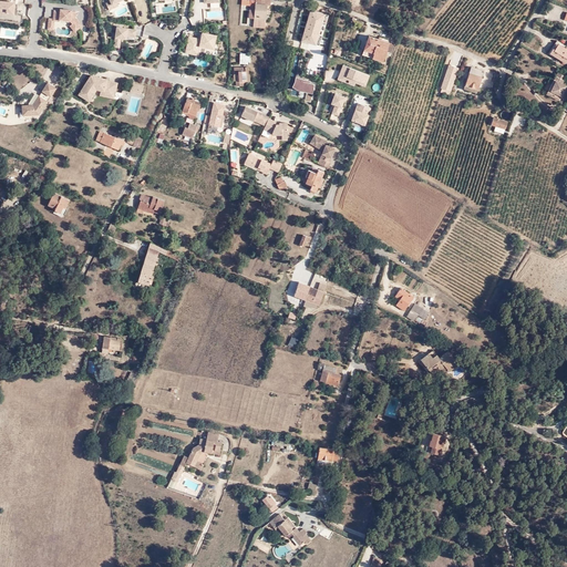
[(0,0),(0,19),(23,20),(23,14),(16,14),(17,1),(0,0)]
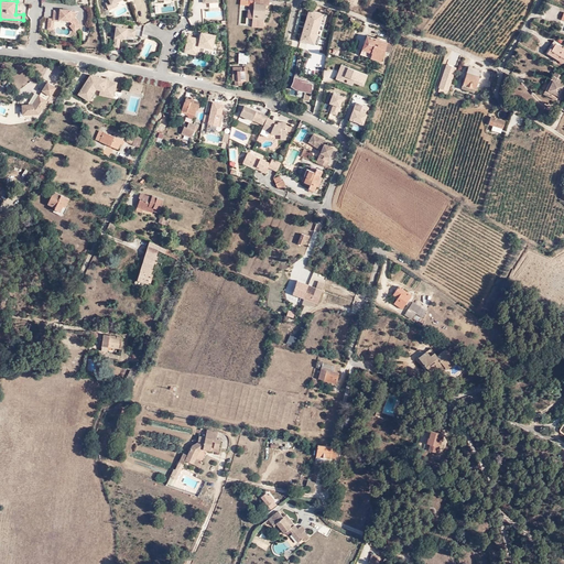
[(110,0),(107,2),(110,9),(115,7),(114,3),(118,1),(119,0),(110,0)]
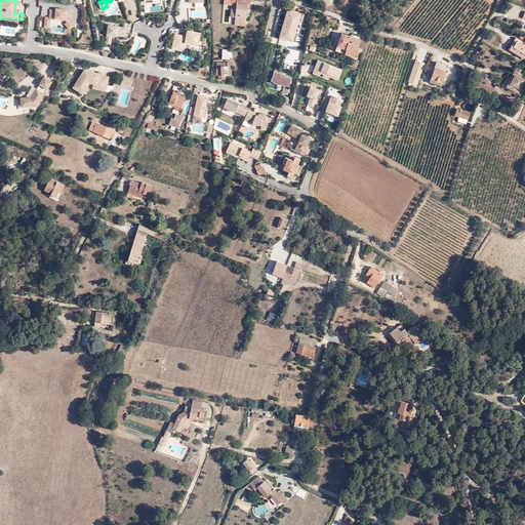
[(237,0),(236,6),(235,17),(245,19),(246,13),(249,13),(249,9),(247,9),(247,5),(250,6),(250,0),(237,0)]
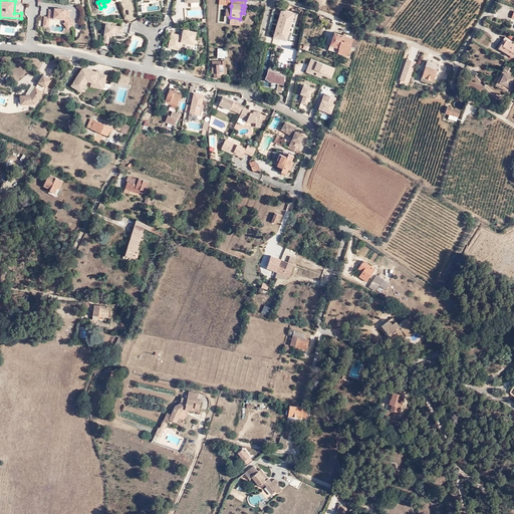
[(70,28),(73,11),(48,6),(44,26),(50,27),(51,18),(61,20),(60,26),(70,28)]
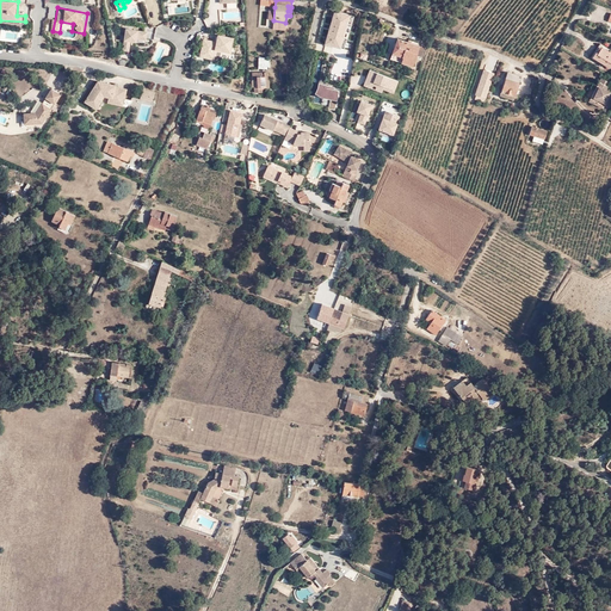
[(334,42),(347,47),(347,45),(350,41),(350,39),(347,39),(356,16),(345,12),(341,23),(340,23),(334,42)]
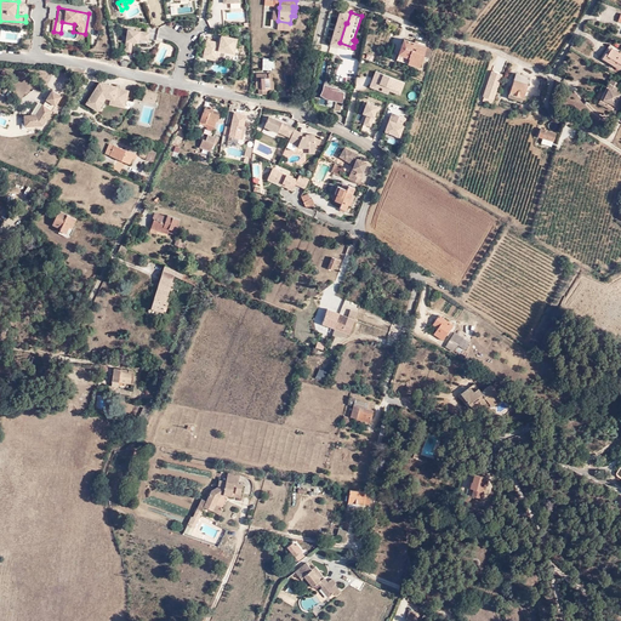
[(149,39),(151,32),(130,28),(126,50),(132,51),(134,40),(140,41),(140,38),(149,39)]
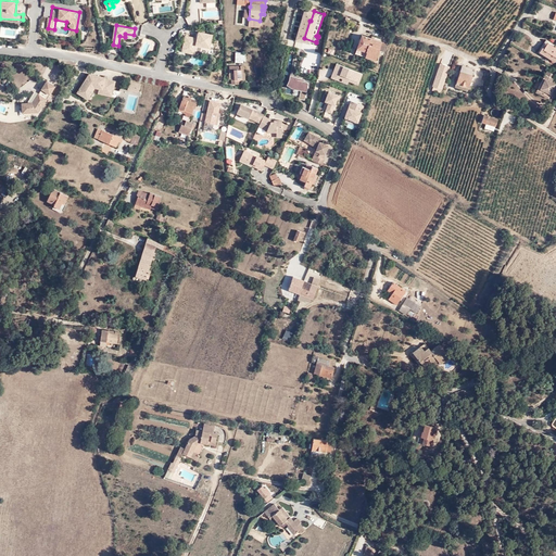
[(187,35),(184,50),(196,52),(198,43),(211,47),(214,34),(200,30),(199,37),(187,35)]
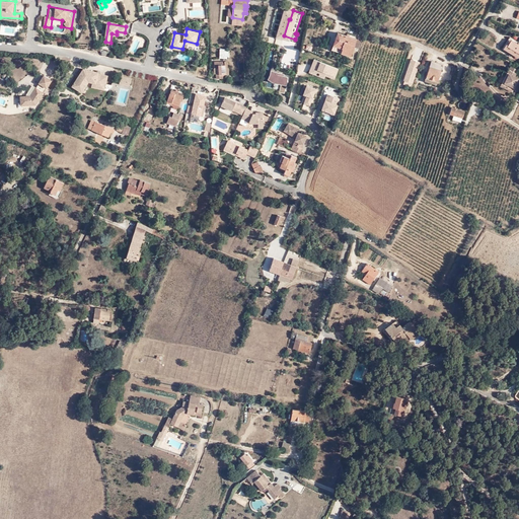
[(334,46),(352,52),(355,40),(353,40),(354,38),(344,33),(343,35),(338,33),(334,46)]
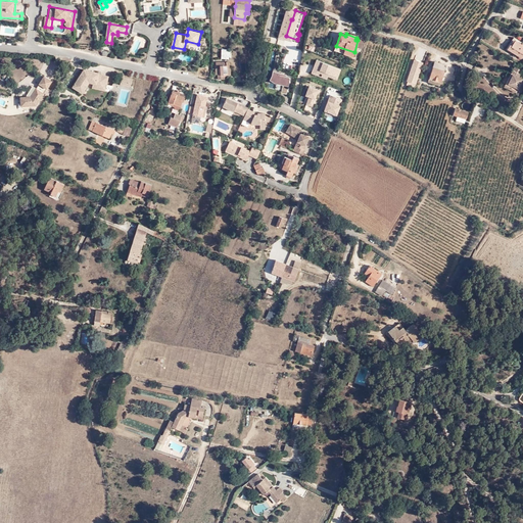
[(514,38),(509,45),(512,47),(515,41),(522,45),(522,44),(514,38)]
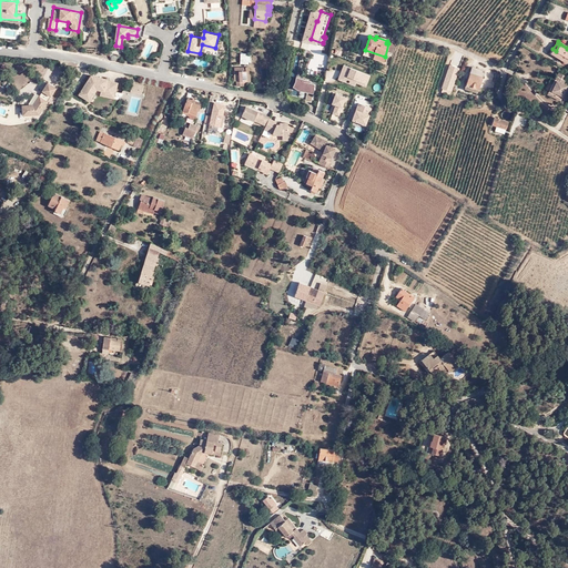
[(388,43),(385,57),(387,58),(391,59),(395,46),(388,43)]
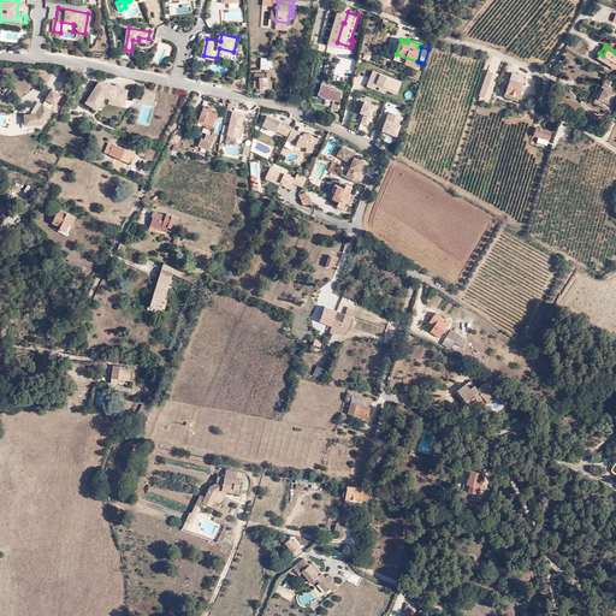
[(603,55),(599,53),(597,58),(612,69),(615,63),(615,51),(615,52),(615,53),(606,48),(603,55)]
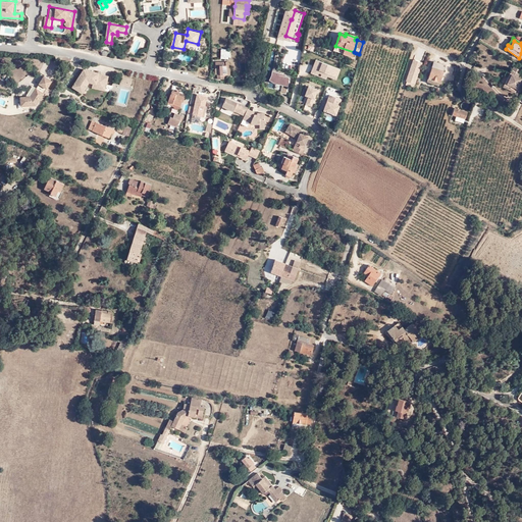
[(356,53),(354,52),(335,46),(334,50),(355,57),(356,53)]
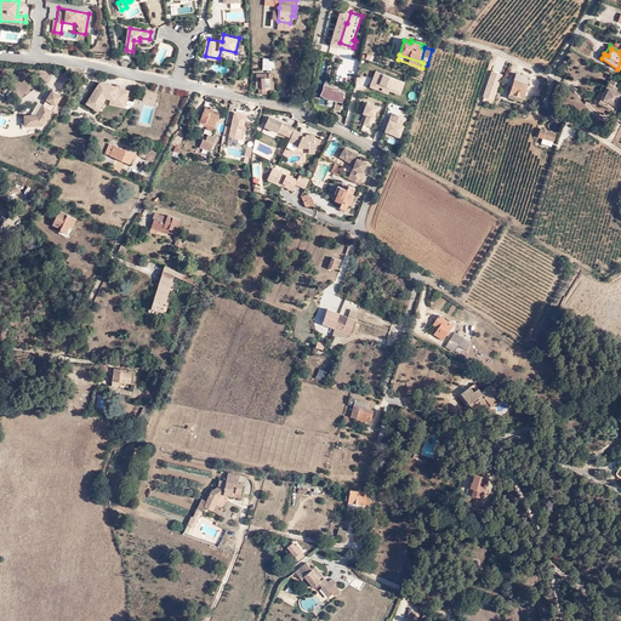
[(263,86),(260,86),(260,92),(268,91),(267,90),(271,90),(272,87),(275,86),(275,80),(271,80),(269,72),(258,73),(260,80),(262,80),(263,86)]
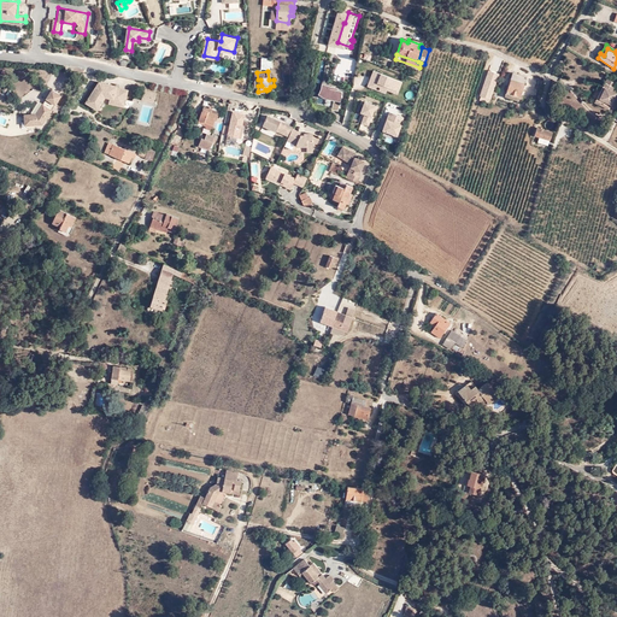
[(415,78),(403,74),(401,76),(405,78),(403,88),(411,90),(415,78)]
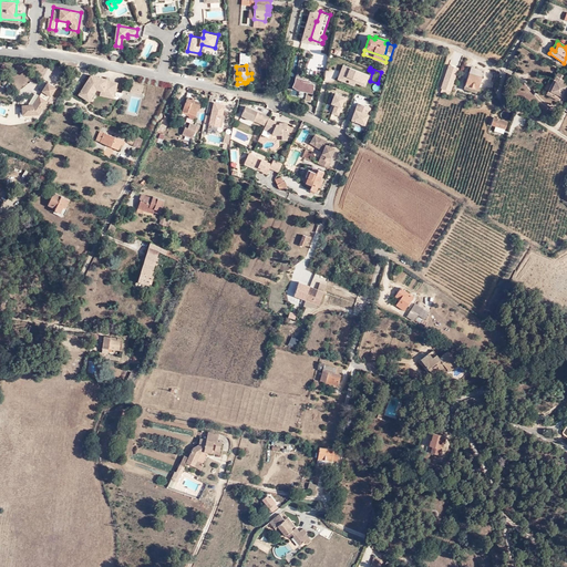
[(482,79),(484,72),(471,68),(467,81),(465,80),(464,83),(466,84),(464,90),(477,94),(483,79),(482,79)]
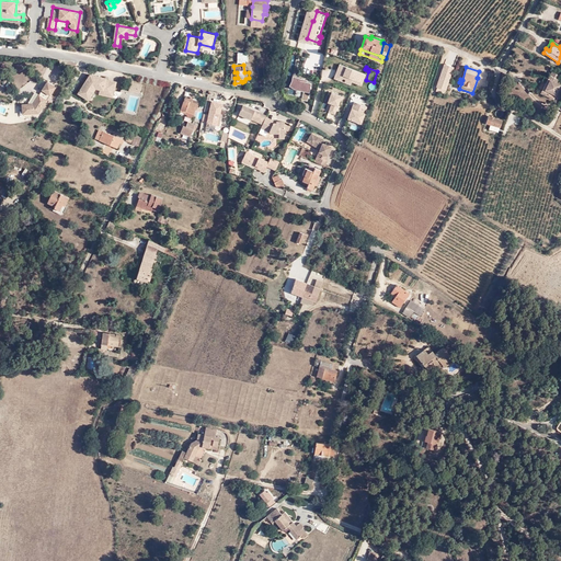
[(485,92),(491,72),(483,70),(480,79),(481,80),(479,91),(485,92)]
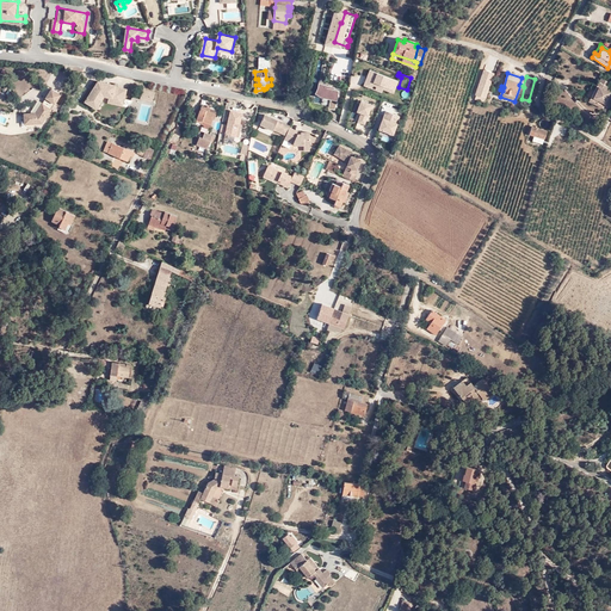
[(98,107),(106,94),(111,96),(125,99),(129,87),(117,85),(117,84),(99,80),(87,100),(98,107)]
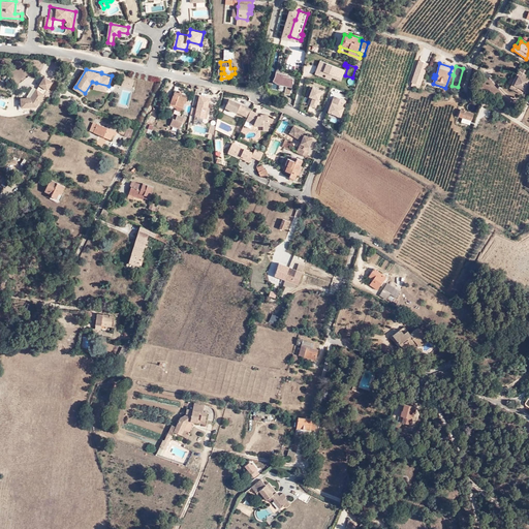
[(528,80),(524,79),(522,78),(524,74),(525,75),(527,72),(520,69),(515,80),(514,79),(511,85),(515,86),(515,87),(517,87),(516,89),(518,91),(523,93),(528,80)]
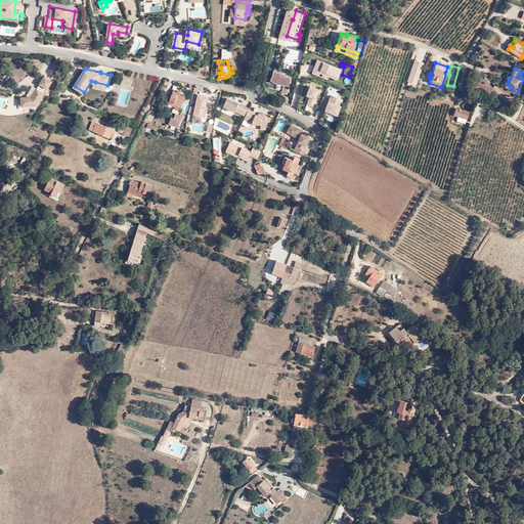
[(282,93),(288,94),(290,86),(291,83),(291,77),(287,76),(287,74),(274,71),(273,75),(270,79),(275,83),(285,85),(282,93)]
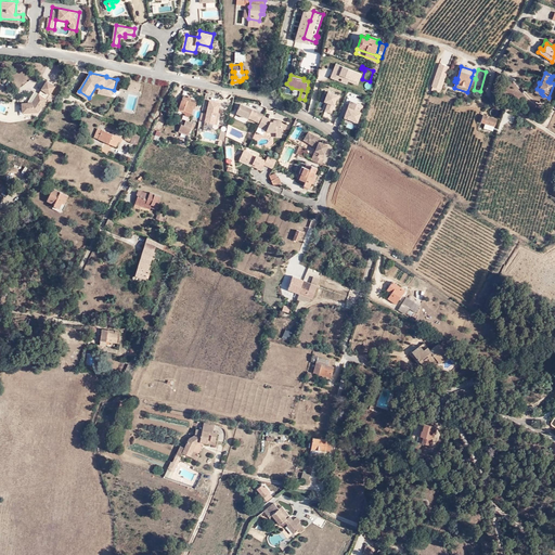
[(370,81),(362,79),(360,88),(360,89),(368,90),(370,81)]
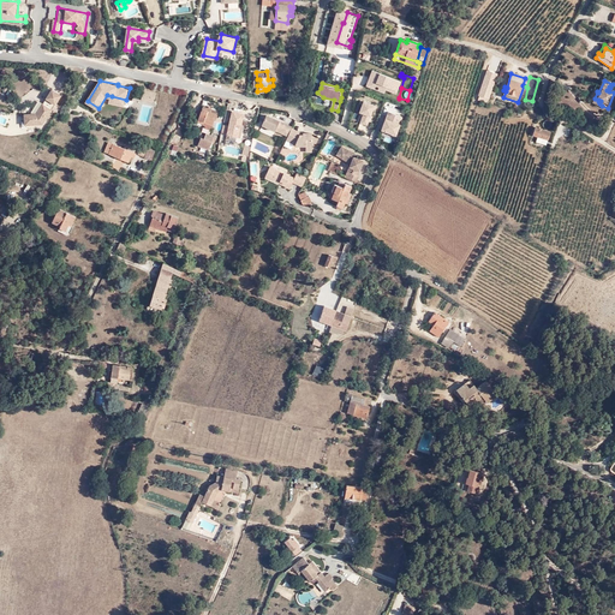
[(382,105),(389,107),(390,108),(392,103),(398,106),(399,99),(386,95),(387,90),(380,89),(376,99),(383,100),(382,105)]
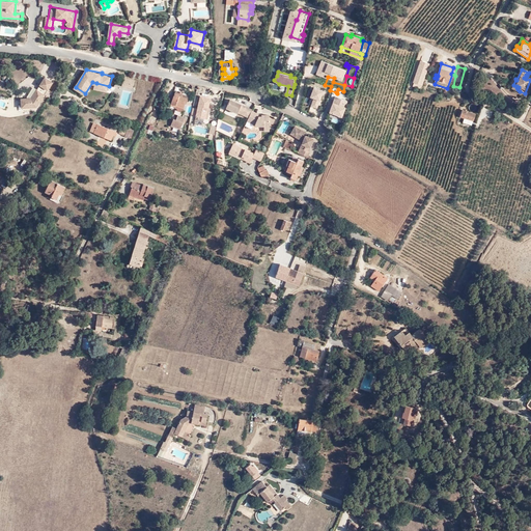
[(44,78),(38,85),(47,90),(51,83),(44,78)]
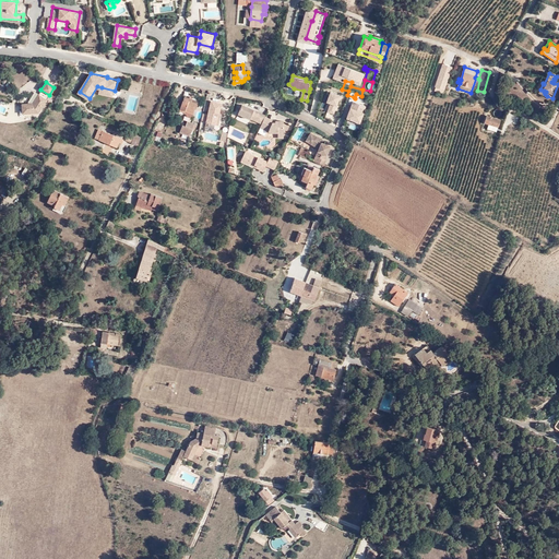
[(129,91),(141,94),(142,85),(131,83),(129,91)]
